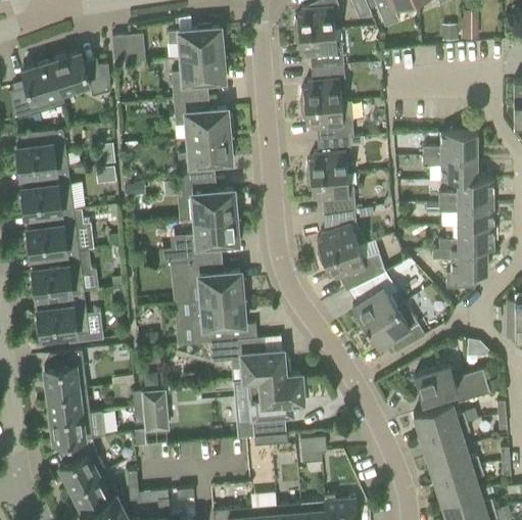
[(294,34),(335,31),(333,8),(339,5),(336,0),(320,0),(316,2),(317,8),(301,9),(301,15),(297,15),(297,20),(295,20),(294,27),(294,34)]
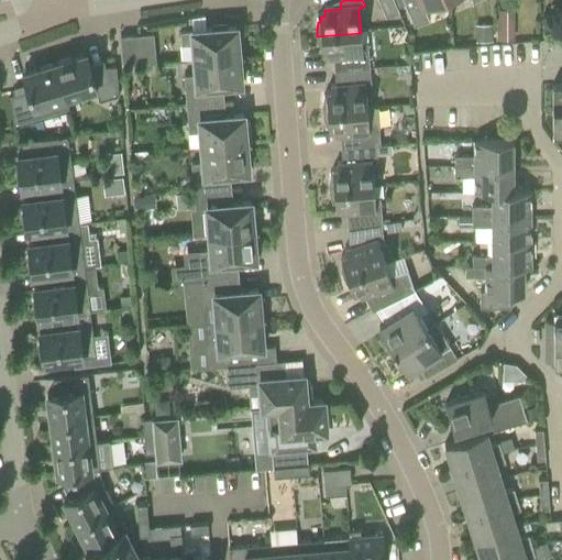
[(377,0),(386,20),(399,14),(397,10),(393,0),(377,0)]
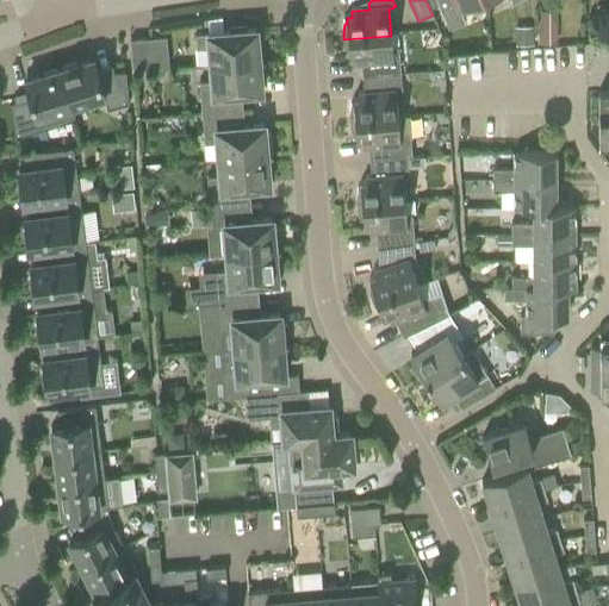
[(436,0),(426,0),(430,11),(439,7),(436,0)]
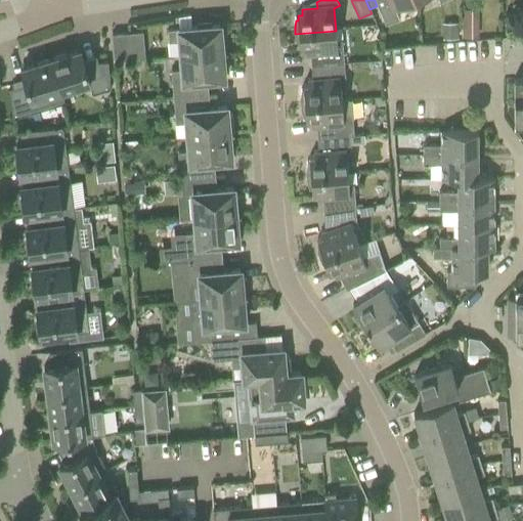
[(417,4),(415,0),(375,0),(377,6),(386,27),(399,22),(396,12),(417,4)]
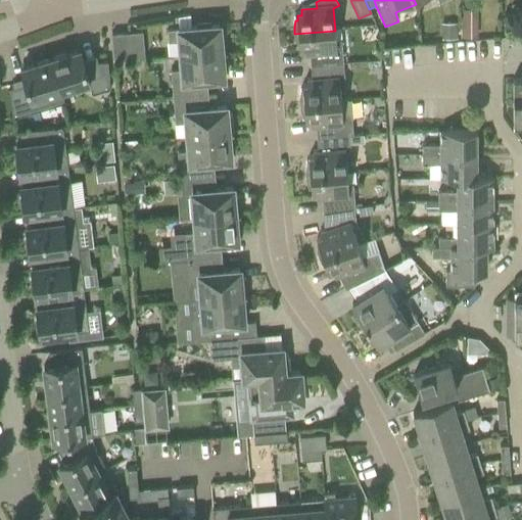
[(458,42),(457,26),(441,26),(442,42),(458,42)]
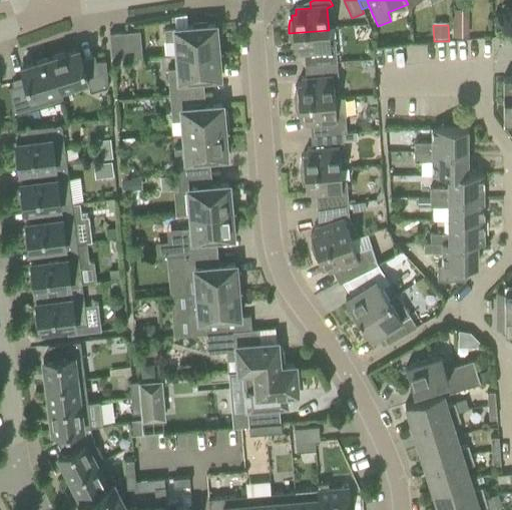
[(177,57),(222,53),(221,34),(220,34),(220,35),(216,35),(215,27),(164,31),(165,44),(176,43),(177,57)]
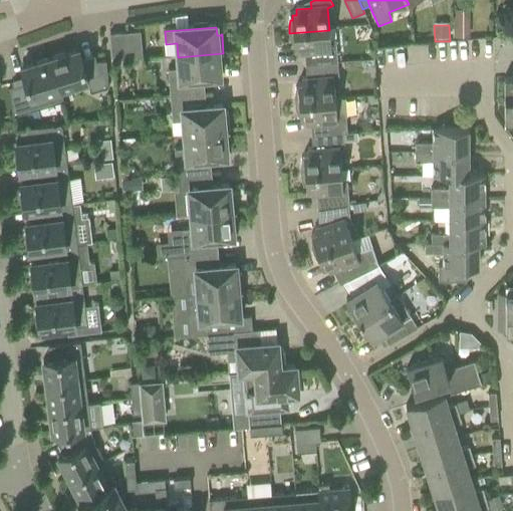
[(470,28),(453,27),(453,39),(470,39),(470,28)]
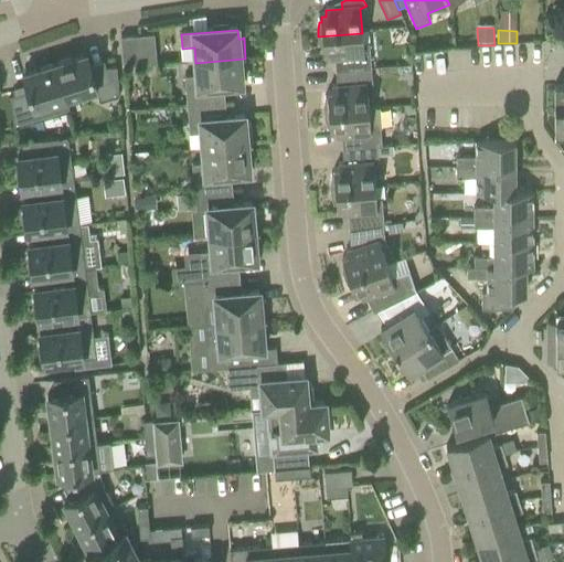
[(362,33),(318,36),(319,44),(321,51),(323,50),(325,55),(329,55),(330,61),(340,61),(341,74),(371,72),(370,46),(363,46),(362,33)]
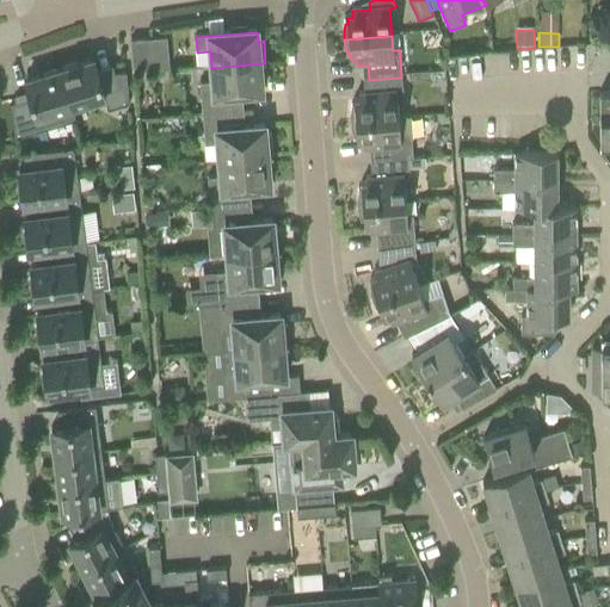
[(151,42),(131,43),(134,74),(153,73),(151,42)]
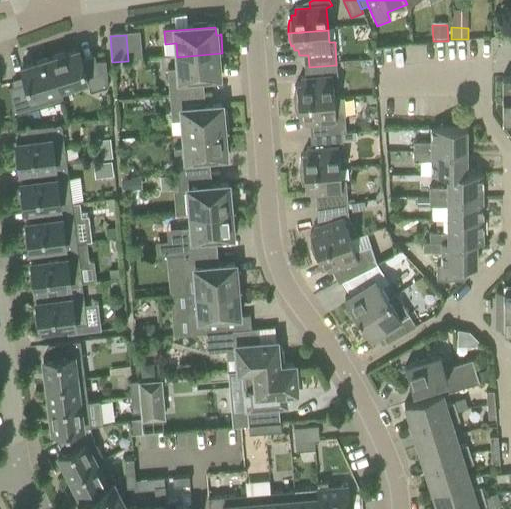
[(60,91),(87,83),(90,94),(108,89),(106,62),(95,63),(84,67),(79,52),(50,60),(60,91)]
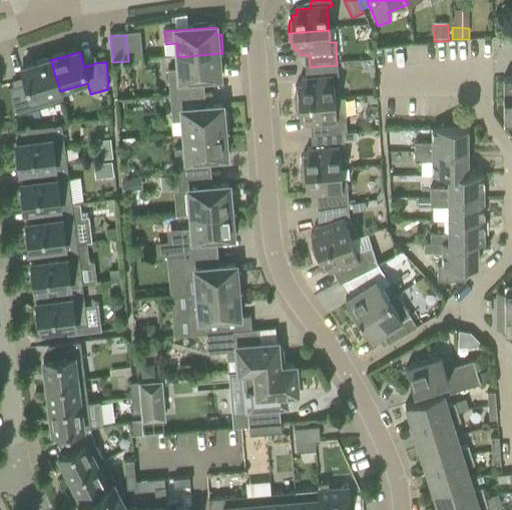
[(178,70),(168,71),(170,97),(197,95),(196,81),(220,79),(219,71),(223,70),(223,72),(224,72),(222,53),(177,57),(178,70)]
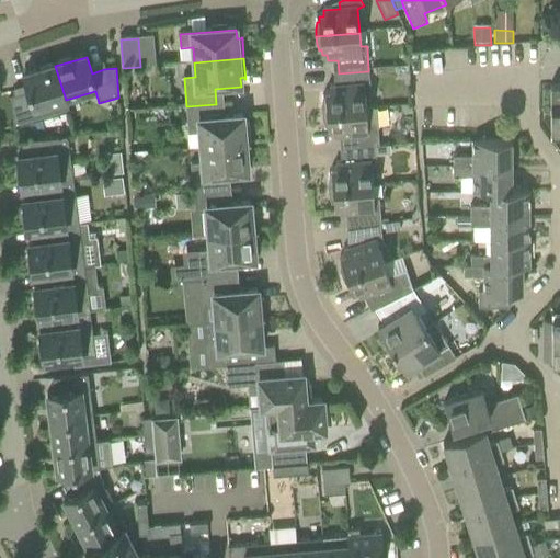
[(66,100),(55,66),(24,76),(29,93),(15,97),(10,98),(14,129),(15,129),(70,112),(66,100)]
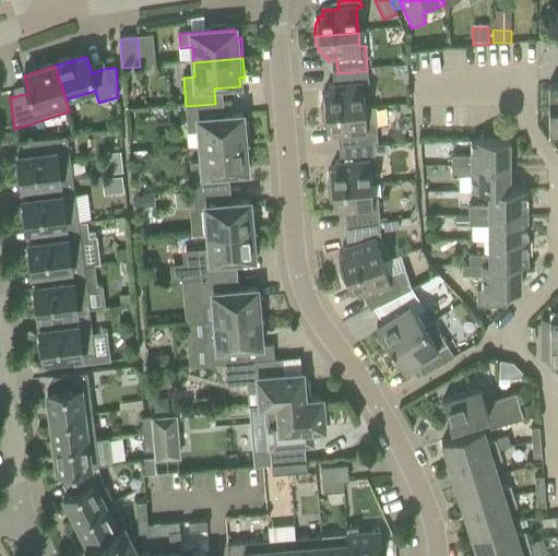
[(367,71),(337,73),(339,86),(329,87),(329,93),(324,94),(324,99),(322,98),(321,106),(321,114),(365,109),(364,96),(369,96),(367,71)]
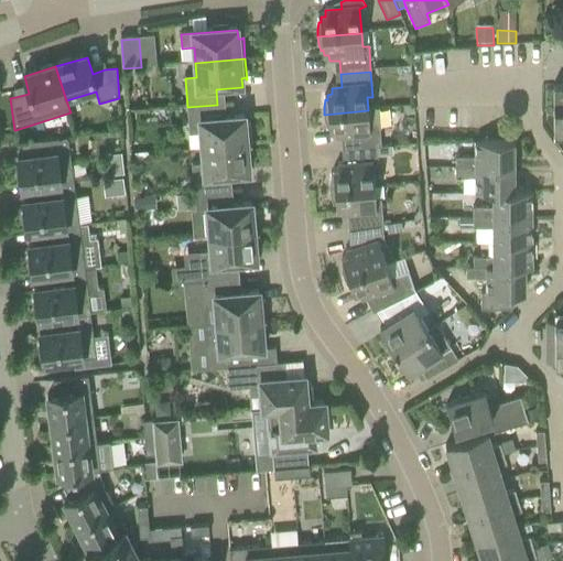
[(562,87),(553,88),(554,133),(562,132),(562,87)]
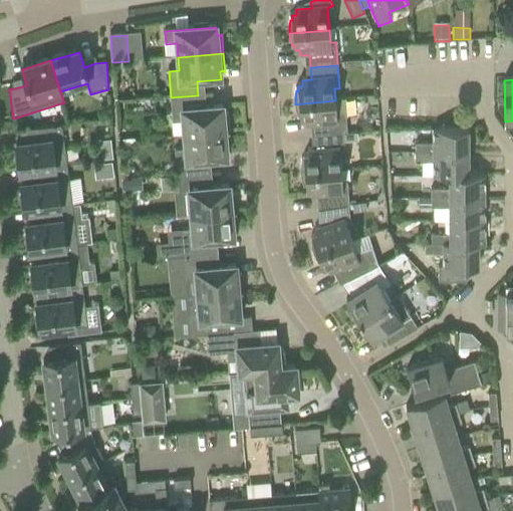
[(199,109),(198,95),(171,97),(173,123),(184,123),(185,137),(230,133),(229,113),(227,114),(227,115),(224,115),(223,107),(199,109)]
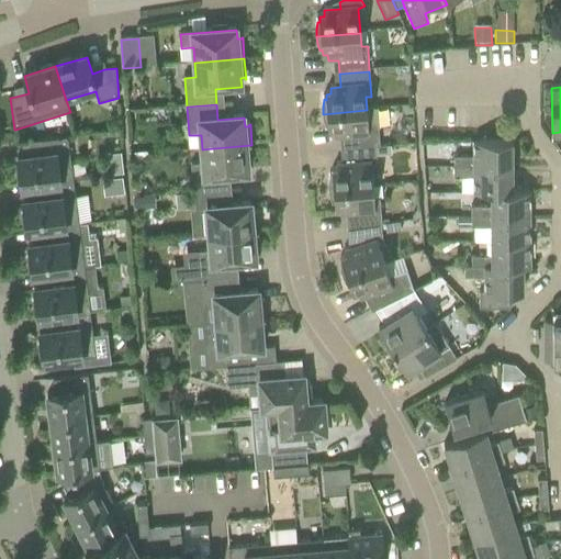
[(368,124),(367,110),(323,114),(324,121),(326,129),(328,127),(329,133),(334,133),(335,138),(345,137),(346,151),(376,148),(380,148),(378,123),(368,124)]
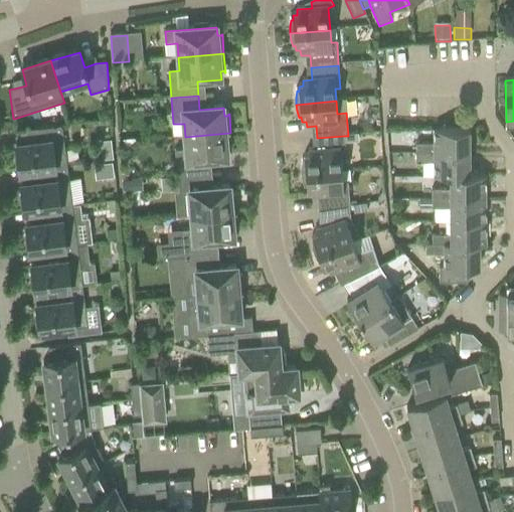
[(20,174),(32,173),(67,168),(62,127),(20,132),(20,134),(26,133),(28,145),(16,146),(18,157),(15,158),(17,170),(19,169),(20,174)]
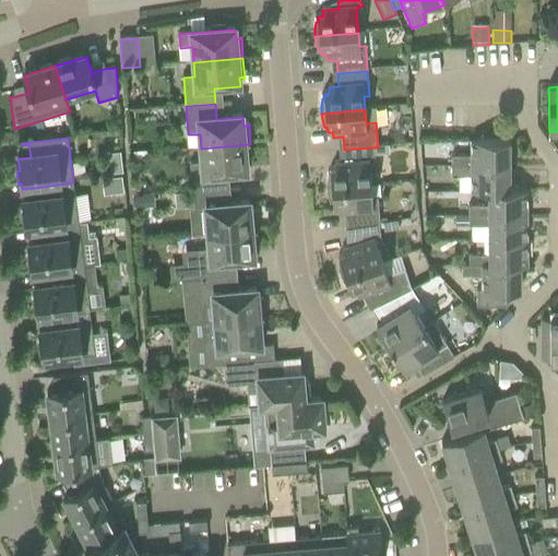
[(472,142),(472,157),(452,158),(452,168),(509,167),(509,142),(472,142)]
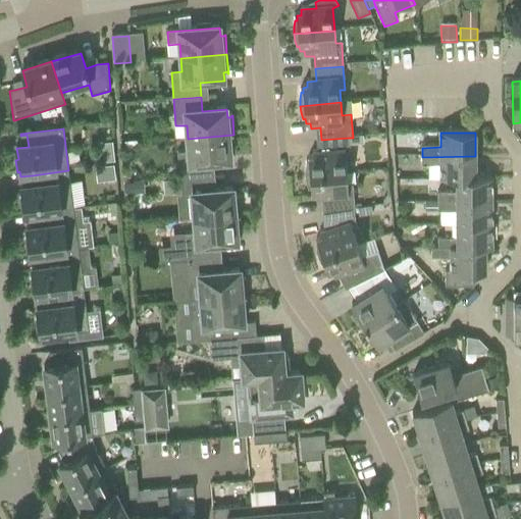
[(189,153),(177,154),(179,180),(208,178),(206,164),(230,162),(230,153),(233,153),(233,154),(236,154),(233,135),(188,139),(189,153)]
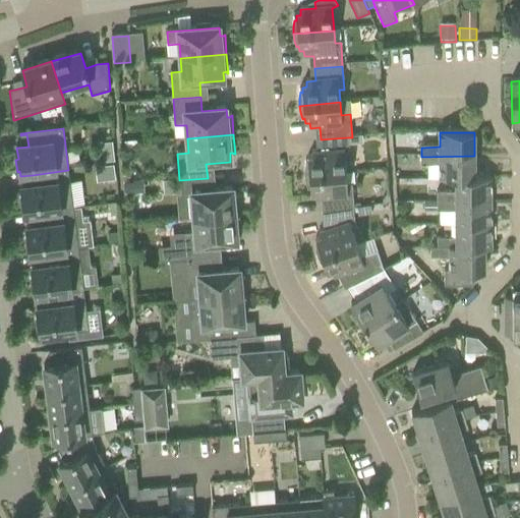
[(352,137),(348,137),(349,146),(359,145),(363,145),(362,136),(359,136),(352,137)]
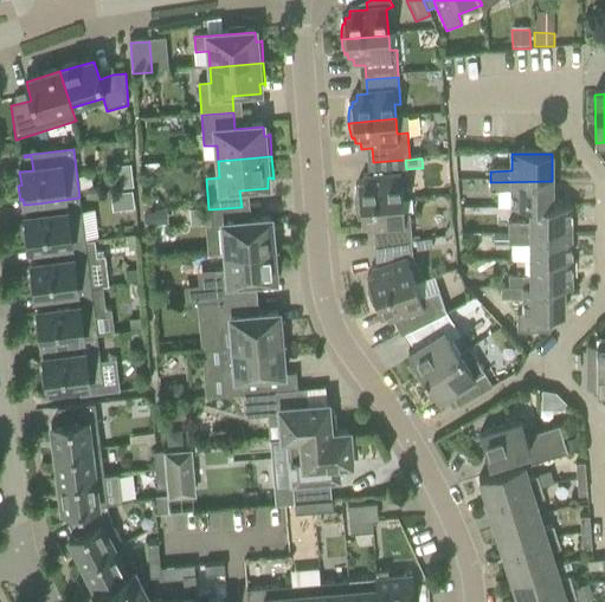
[(405,160),(373,162),(374,177),(364,177),(364,185),(358,185),(359,191),(356,191),(355,198),(355,206),(403,202),(401,188),(407,187),(406,169),(405,160)]
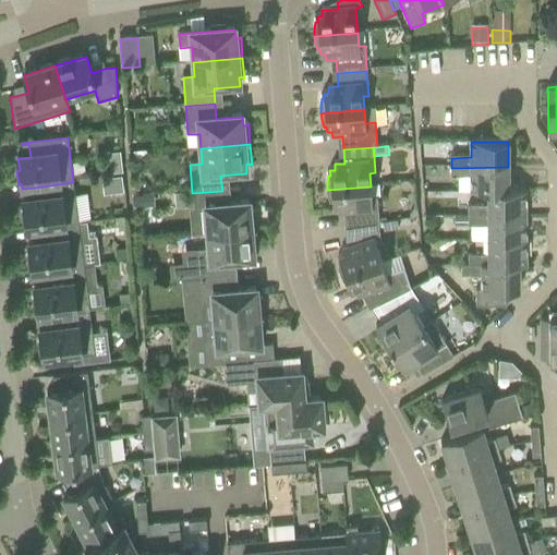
[(121,165),(107,166),(108,176),(110,176),(122,175),(121,165)]
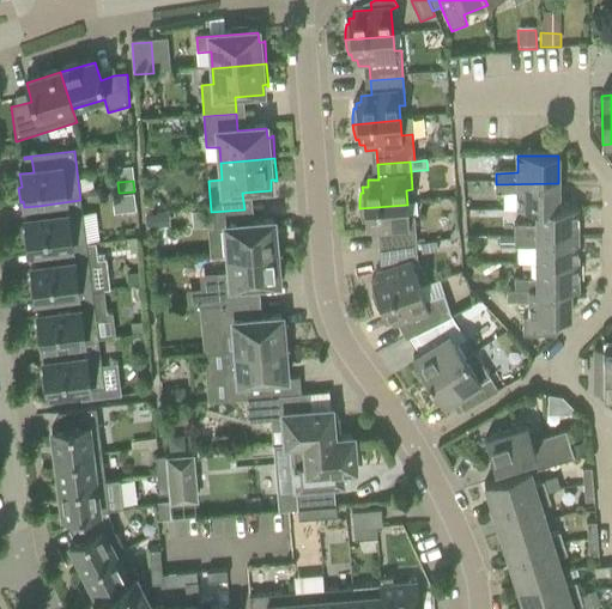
[(558,183),(496,184),(496,195),(517,195),(517,212),(537,212),(559,212),(559,211),(558,183)]
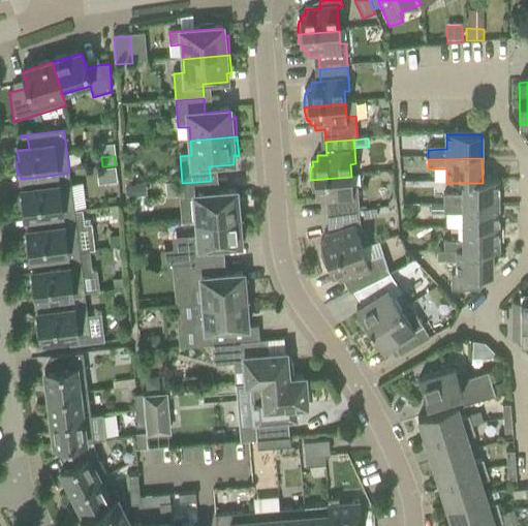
[(69,173),(33,178),(34,189),(22,191),(24,203),(21,203),(23,215),(25,215),(26,220),(38,218),(74,214),(69,173)]
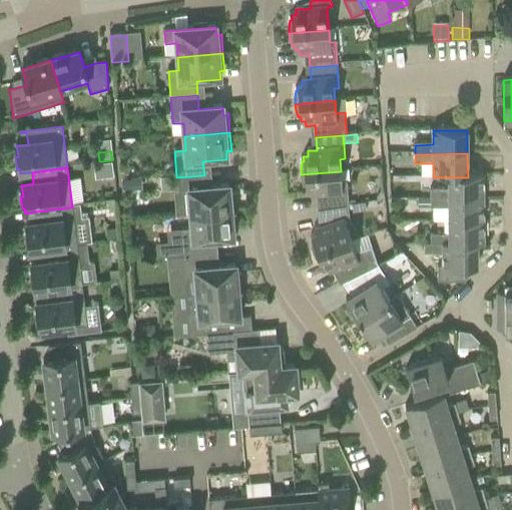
[(342,183),(341,171),(301,174),(302,181),(304,187),(306,186),(306,191),(311,191),(312,196),(321,196),(322,210),(348,206),(349,206),(347,183),(342,183)]
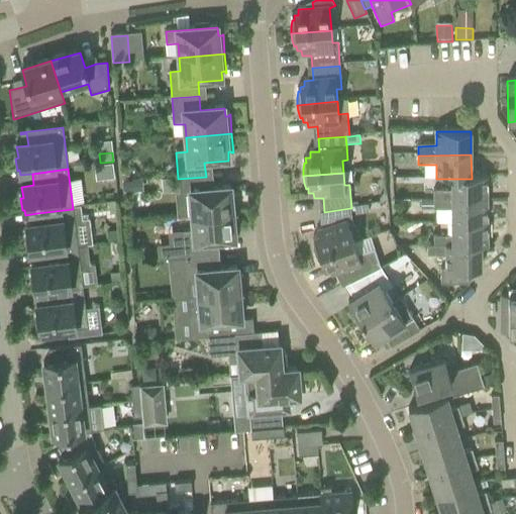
[(206,177),(178,179),(182,219),(192,218),(238,214),(236,195),(235,195),(235,197),(231,197),(231,189),(207,191),(206,177)]
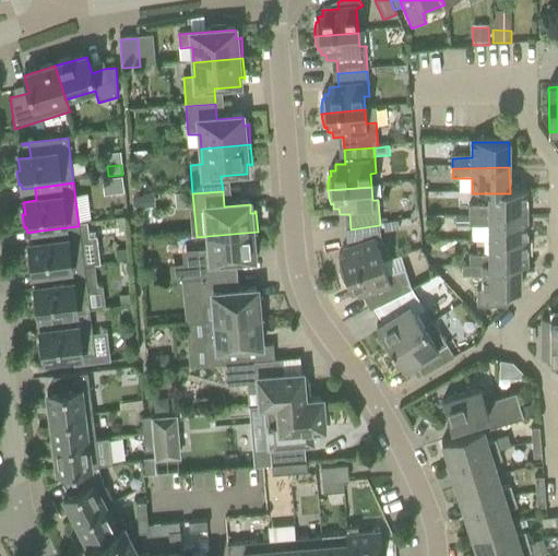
[(510,193),(489,193),(489,208),(470,208),(470,217),(526,217),(526,192),(510,192),(510,193)]
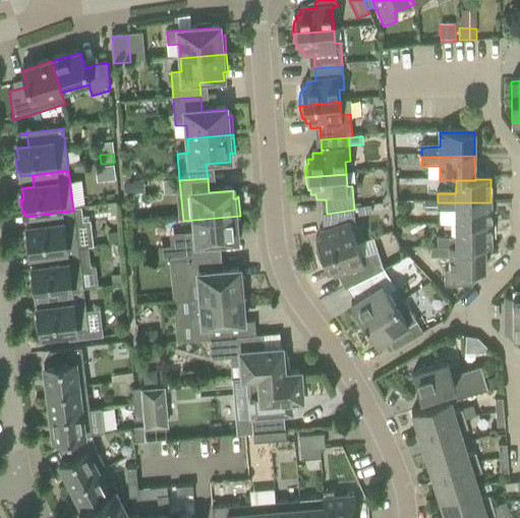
[(145,183),(131,184),(131,195),(146,194),(145,183)]
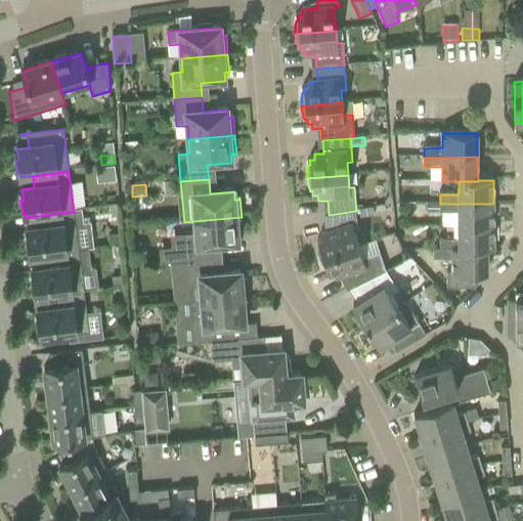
[(388,197),(384,202),(385,205),(393,205),(393,204),(393,197),(388,197)]
